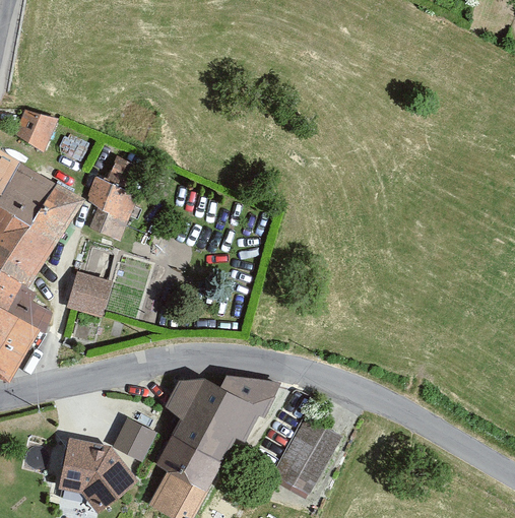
[(62,120),(22,113),(15,133),(43,151),(62,120)]
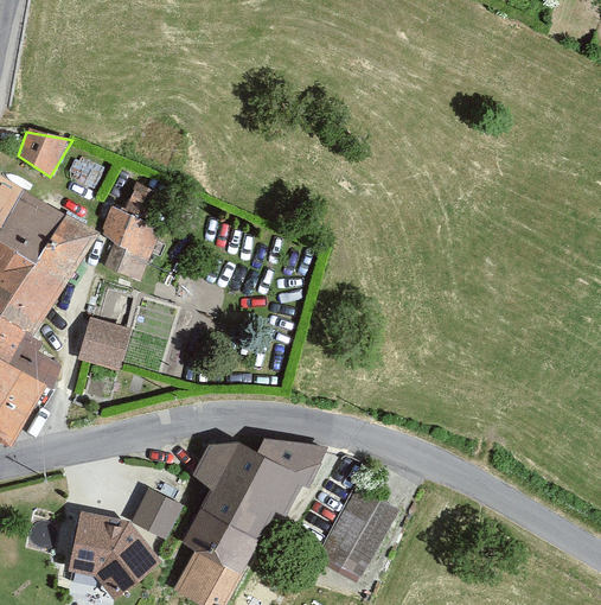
[(0,440),(11,447),(63,368),(33,338),(97,230),(0,176),(0,440)]
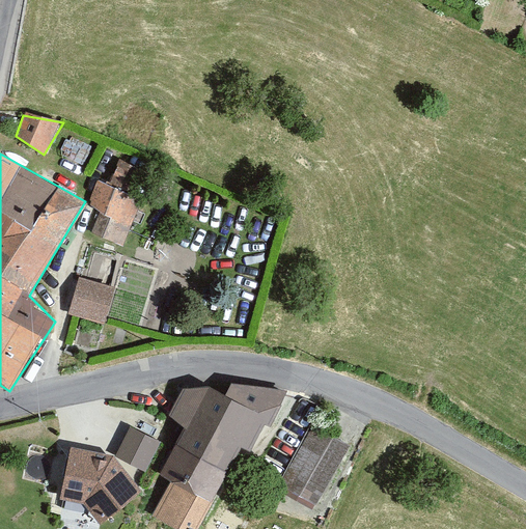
[(137,167),(120,159),(108,184),(98,179),(88,203),(99,209),(88,231),(121,245),(141,199),(127,191),(137,167)]
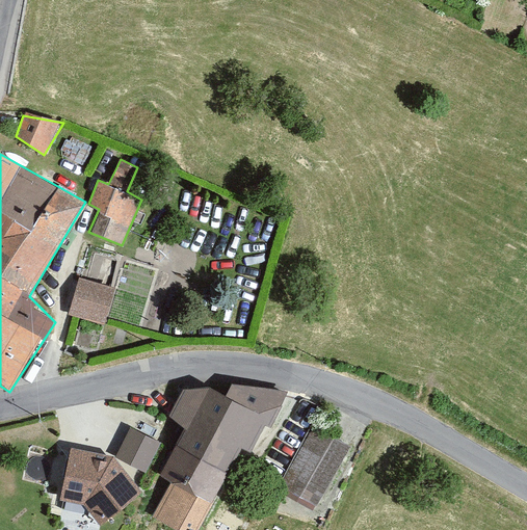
[(114,290),(79,277),(67,311),(103,323),(114,290)]
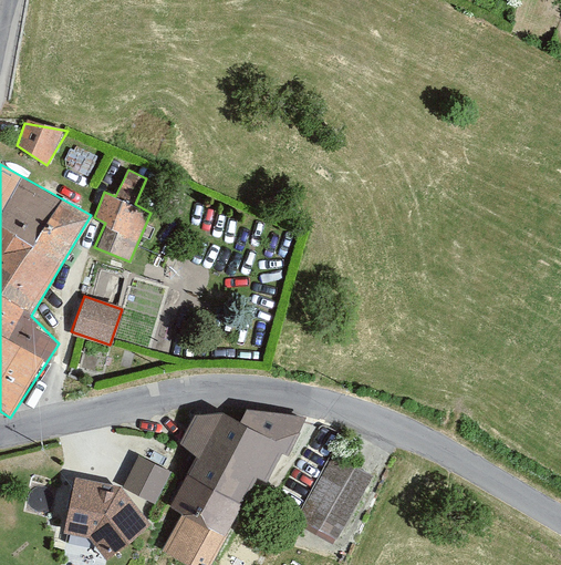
[(303,419),(245,413),(222,413),(197,413),(176,441),(199,458),(173,504),(185,520),(157,551),(186,564),(214,564),(251,480),(265,485),(284,454),(303,419)]
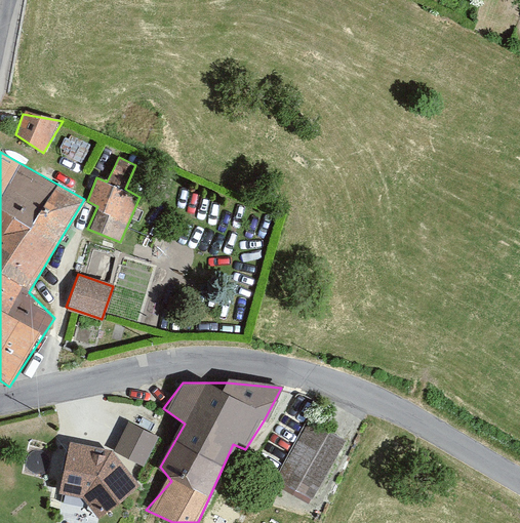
[(111,447),(143,460),(156,430),(124,416),(111,447)]
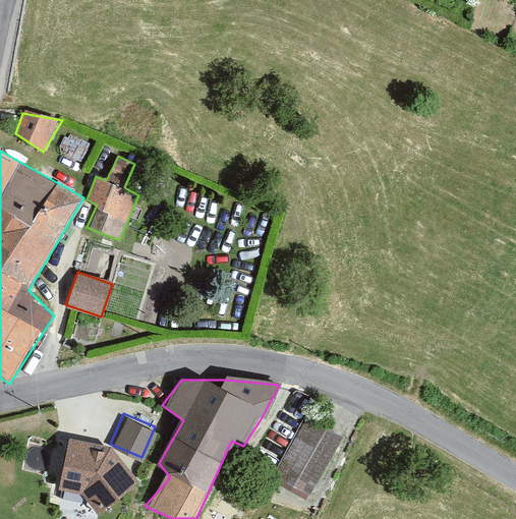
[(341,435),(303,417),(273,476),(309,493),(341,435)]
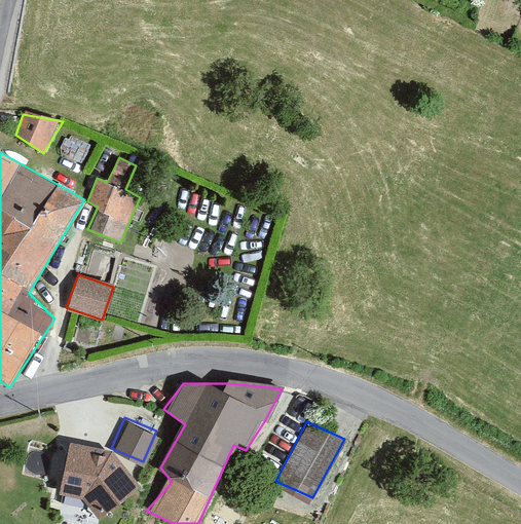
[(111,450),(67,442),(59,493),(80,499),(102,520),(136,485),(111,450)]
